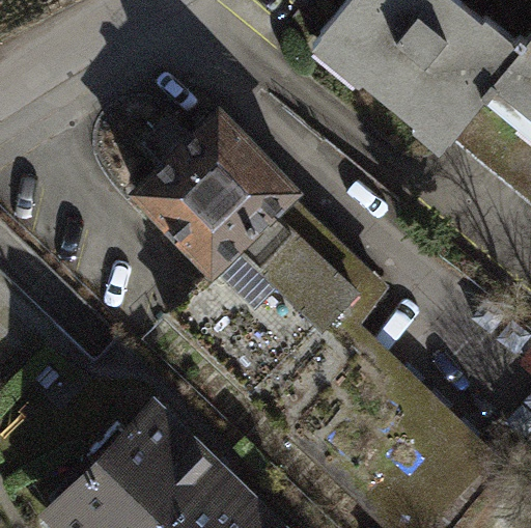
[(449,138),(527,45),(485,10),(482,14),(465,0),(350,0),(310,50),(357,86),(361,80),(410,118),(403,126),(438,153),(449,138)]
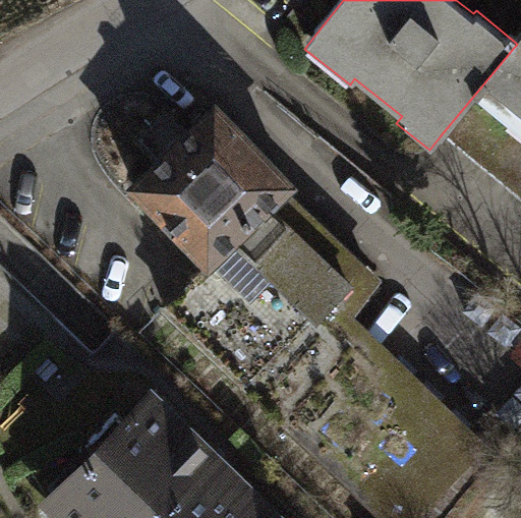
[(520,39),(517,44),(441,135),(520,204),(520,39)]
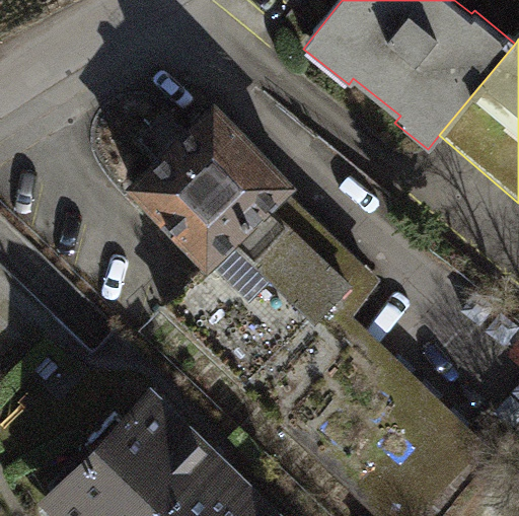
[(216,103),(130,186),(209,269),(290,193),(296,188),(216,103)]
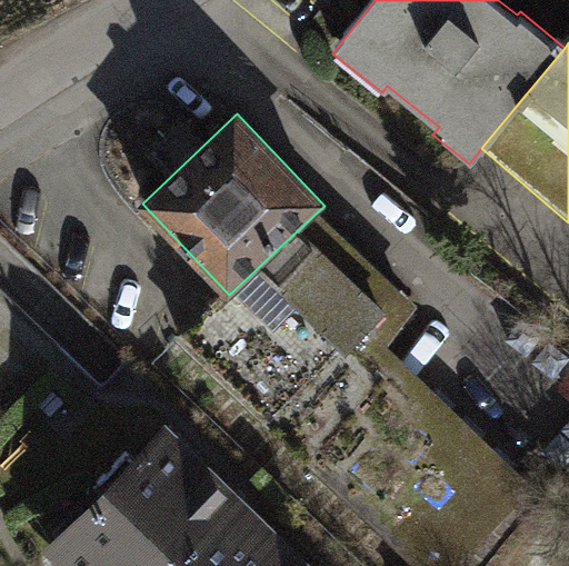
[(318,211),(229,295),(176,343),(417,565),(460,565),(531,487),(386,346),(417,307),(318,211)]
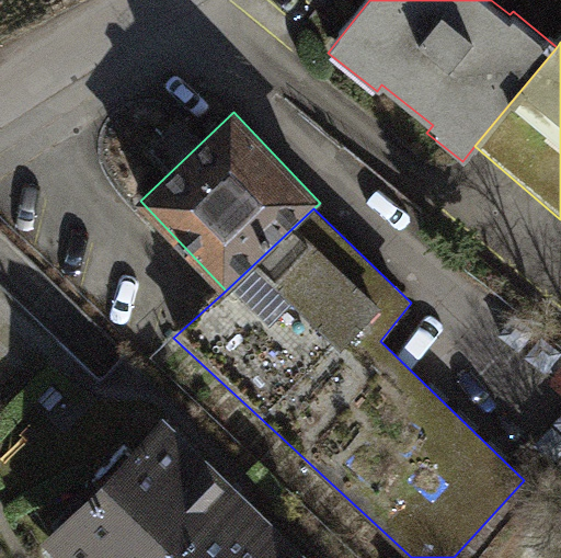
[(299,557),(164,424),(41,549),(49,557),(299,557)]
